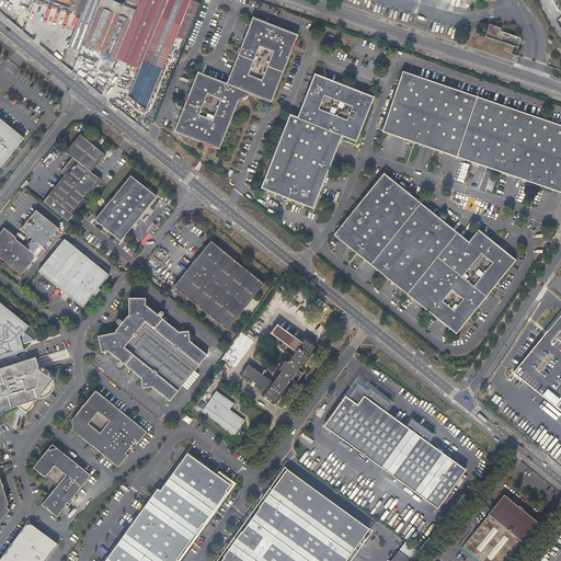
[(71,0),(68,10),(80,14),(86,0),(71,0)]
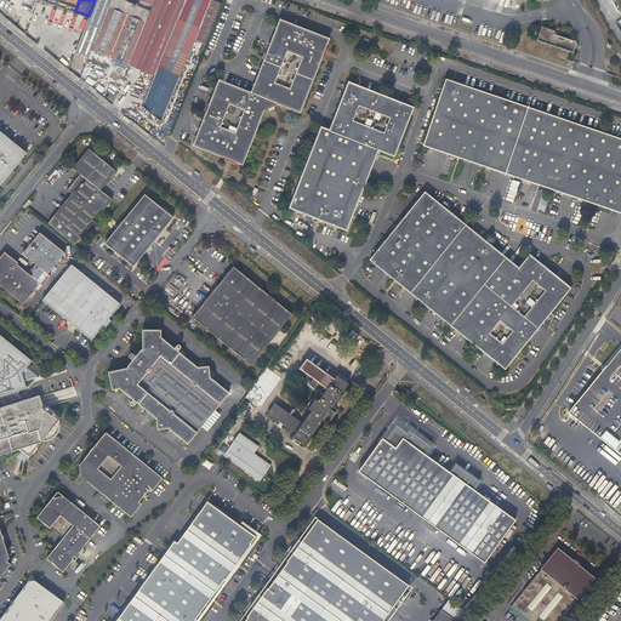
[(95,0),(89,16),(86,23),(100,29),(108,9),(110,0),(95,0)]
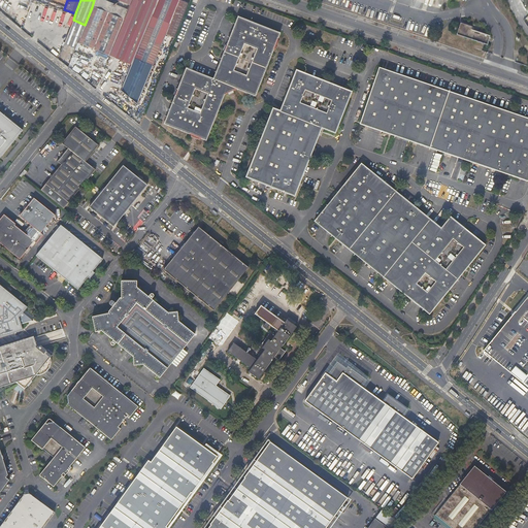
[(123,20),(127,10),(126,10),(120,7),(102,0),(94,0),(92,7),(123,20)]
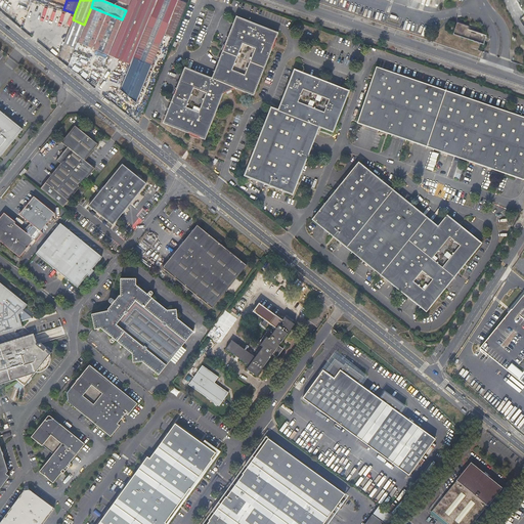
[(122,19),(107,55),(130,64),(156,0),(130,0),(126,10),(122,19)]
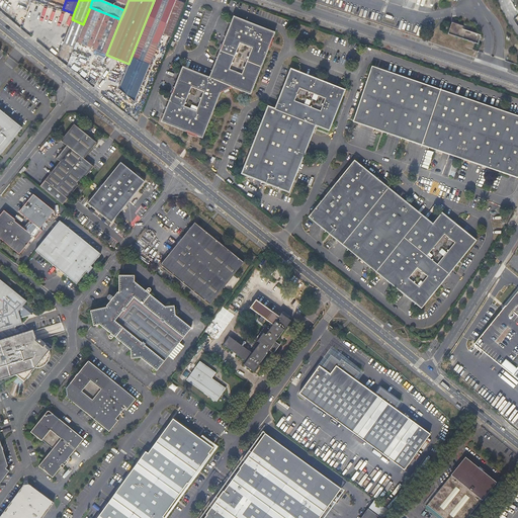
[(123,10),(127,0),(119,0),(117,7),(123,10)]
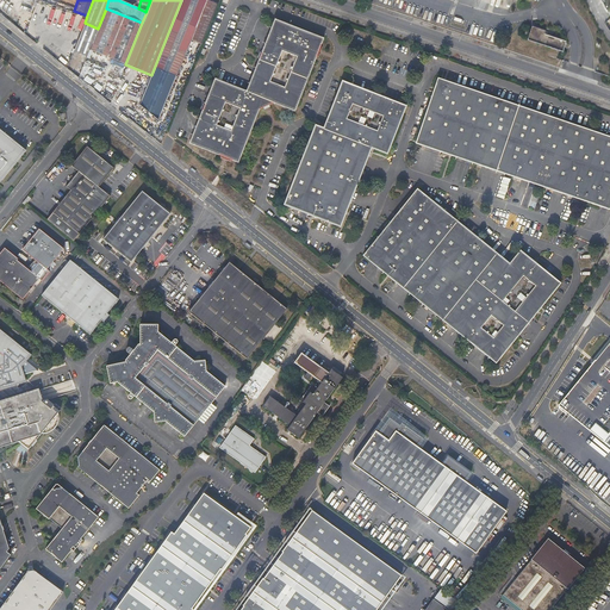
[(139,105),(159,120),(195,29),(207,1),(207,0),(181,0),(151,75),(150,78),(139,105)]
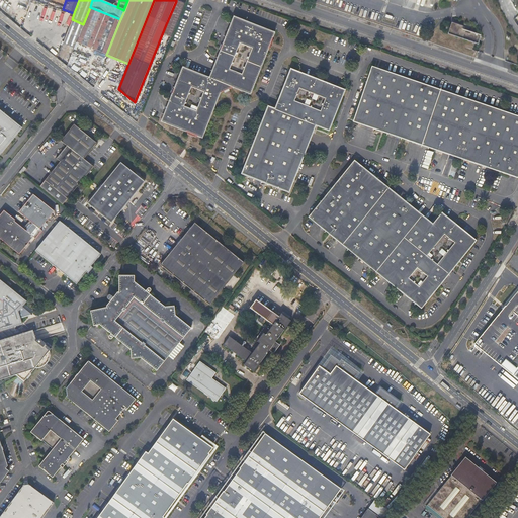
[(175,28),(186,0),(183,0),(182,3),(176,1),(166,24),(175,28)]
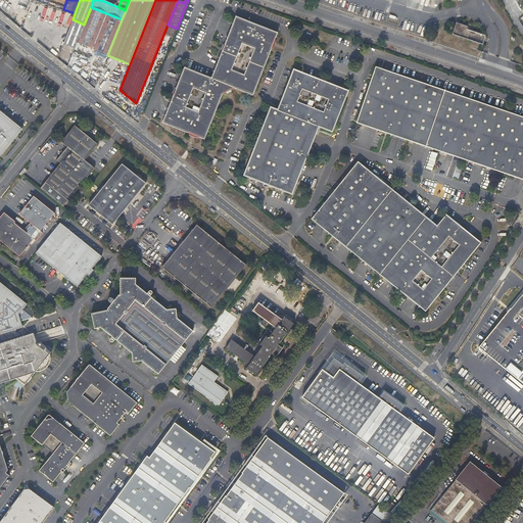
[(77,42),(107,55),(122,19),(91,7),(84,25),(77,42)]
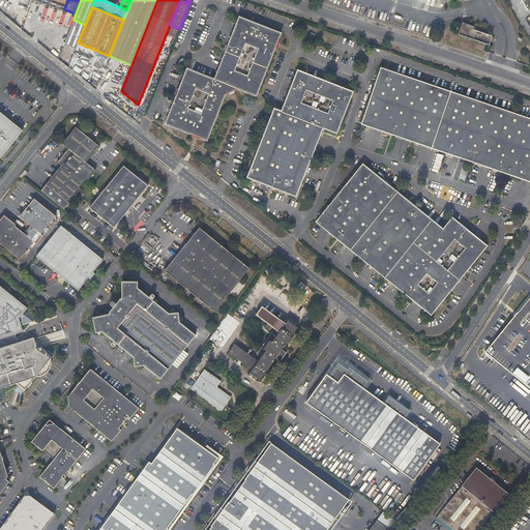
[(85,25),(74,20),(63,49),(68,51),(74,53),(78,42),(85,25)]
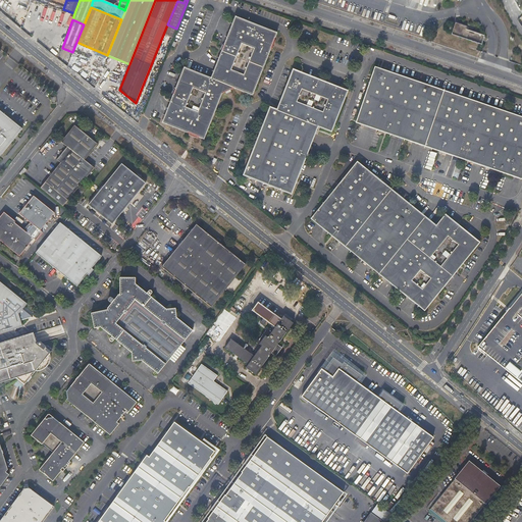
[(276,36),(268,33),(236,19),(224,46),(222,51),(211,80),(184,69),(164,124),(189,134),(190,134),(194,135),(197,138),(203,140),(216,108),(221,96),(224,95),(229,93),(233,91),(251,98),(270,50),(270,46),(272,42),(273,42),(276,36)]
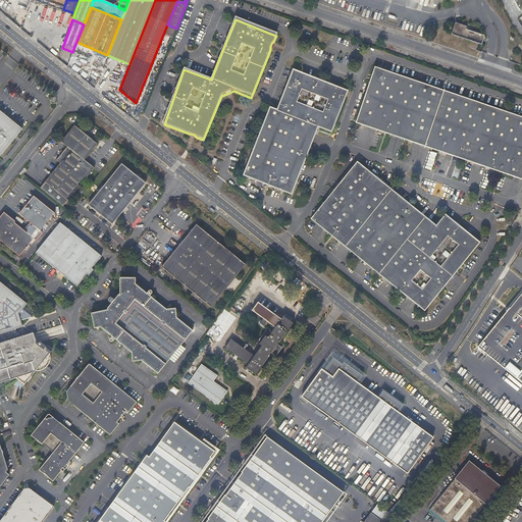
[(466,25),(454,22),(451,34),(480,44),(483,35),(465,29),(466,25)]
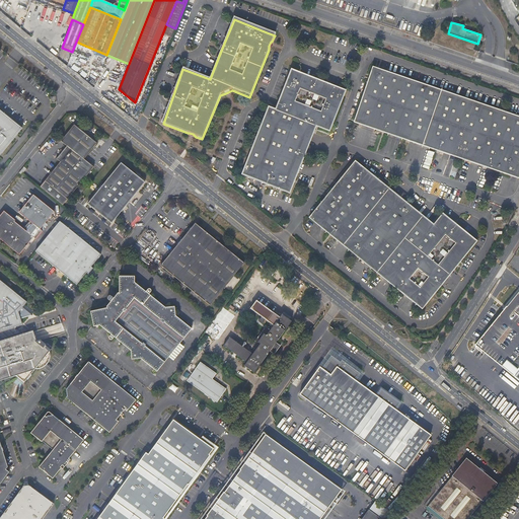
[(61,62),(67,66),(70,57),(65,53),(61,62)]
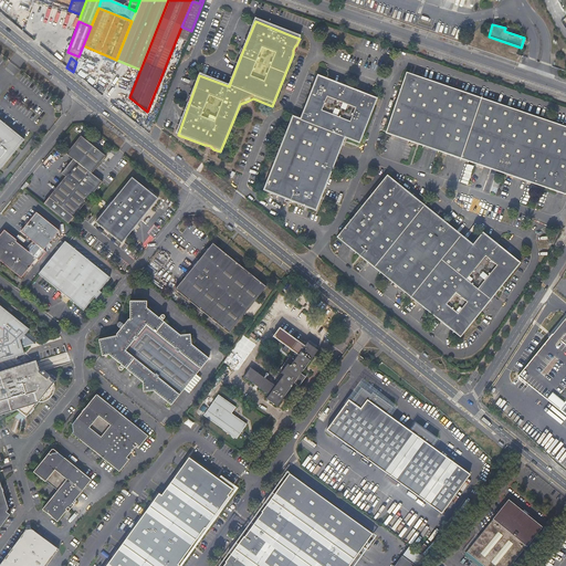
[(122,94),(129,97),(139,72),(132,69),(122,94)]
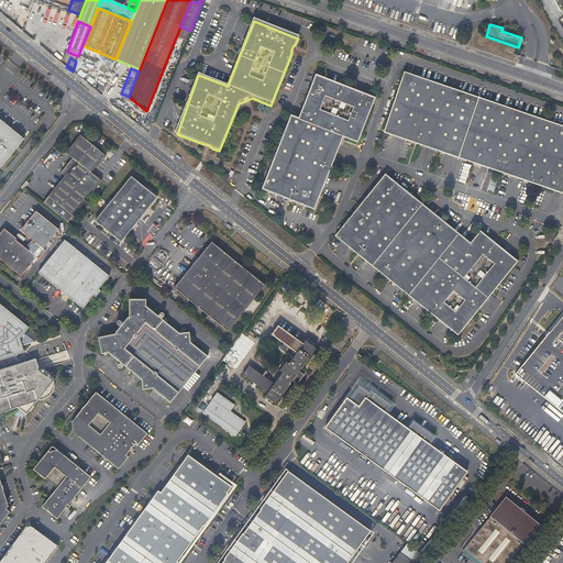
[(561,194),(562,187),(562,127),(405,73),(384,132),(561,194)]
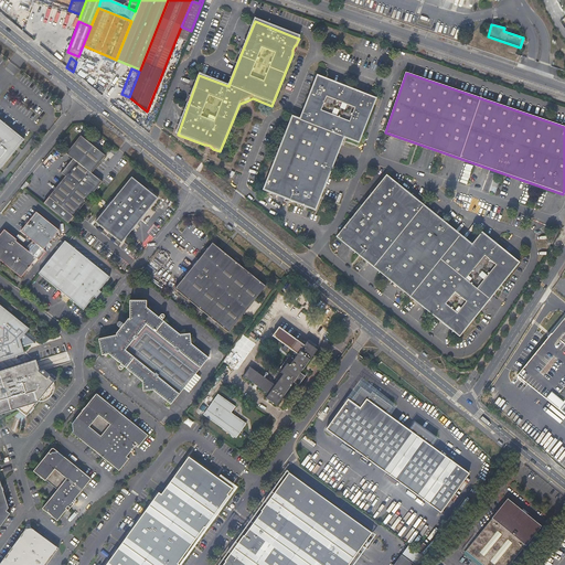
[(316,76),(300,118),(292,116),(263,191),(315,211),(342,138),(358,144),(374,99),(316,76)]
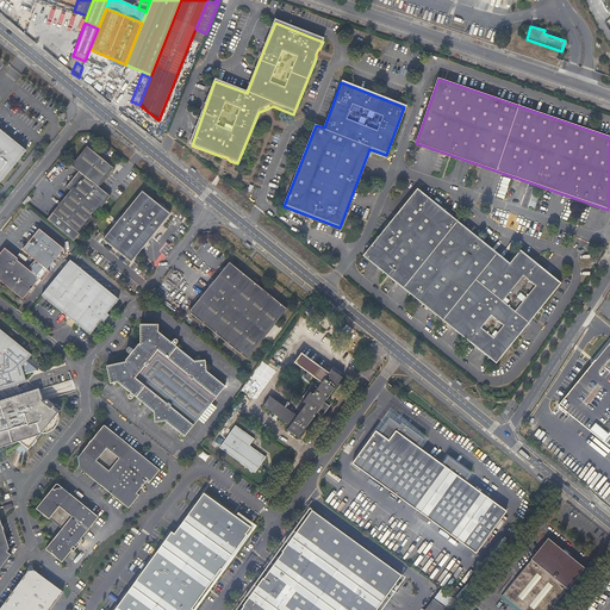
[(0,128),(0,179),(25,149),(0,128)]
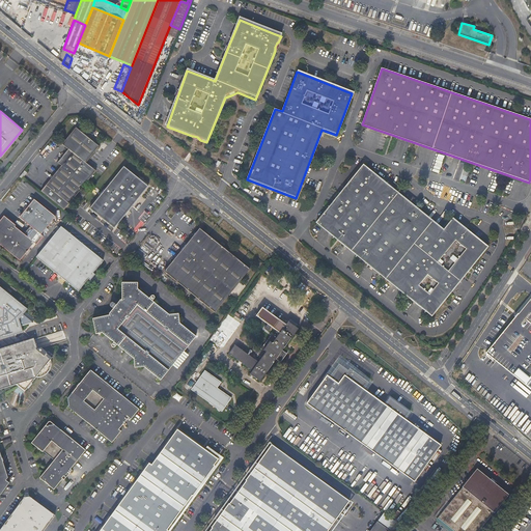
[(98,145),(76,128),(61,144),(67,149),(65,152),(64,151),(55,162),(57,164),(58,163),(60,165),(45,185),(67,203),(94,170),(85,162),(98,145)]
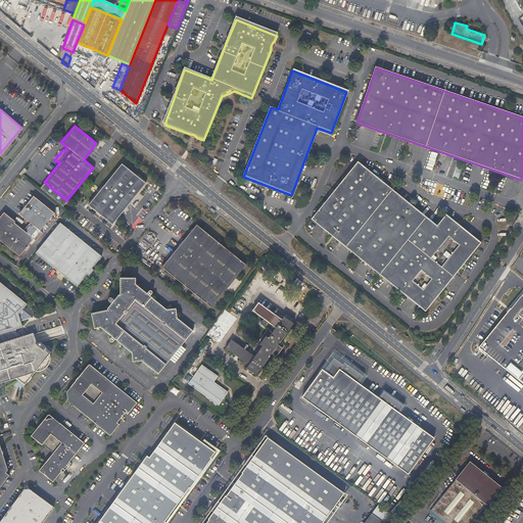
[(145,183),(132,172),(122,162),(88,204),(111,225),(145,183)]
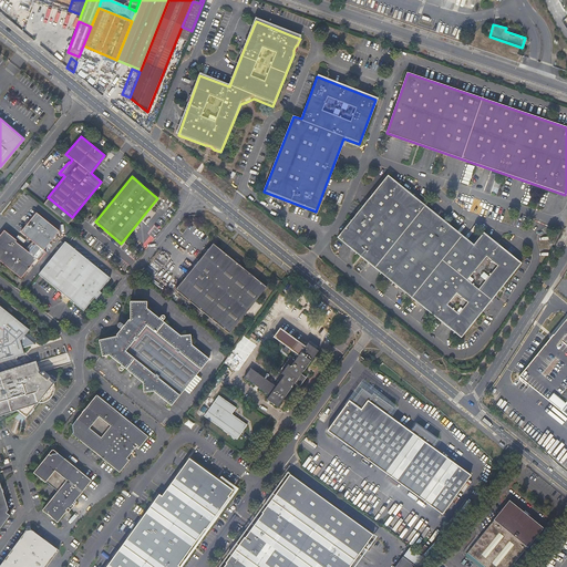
[(357,253),(360,256),(460,338),(521,263),(483,233),(473,245),(392,179),(388,176),(372,195),(338,238),(357,253)]
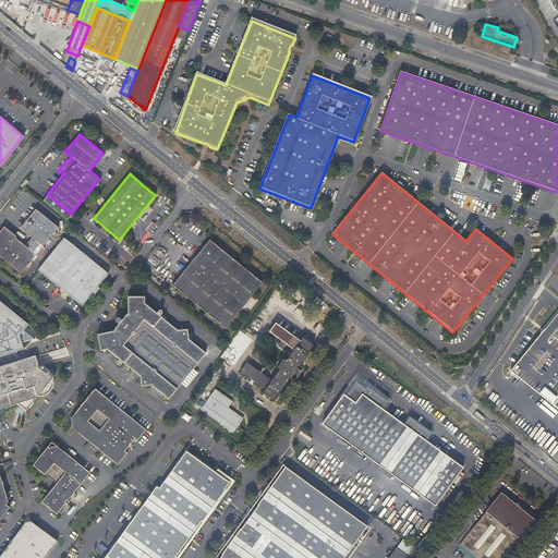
[(3,229),(0,232),(0,257),(20,274),(35,254),(38,256),(45,247),(43,245),(58,227),(35,208),(27,218),(24,218),(25,220),(20,227),(31,237),(24,245),(14,237),(3,229)]
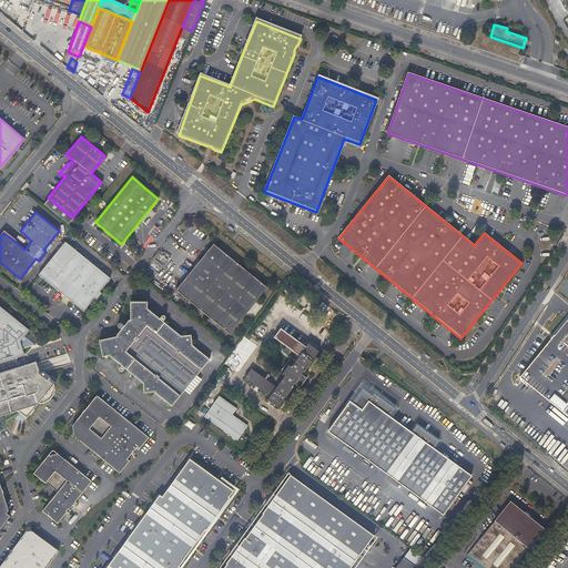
[(64,242),(37,275),(82,311),(93,298),(95,300),(100,293),(99,292),(109,279),(64,242)]
